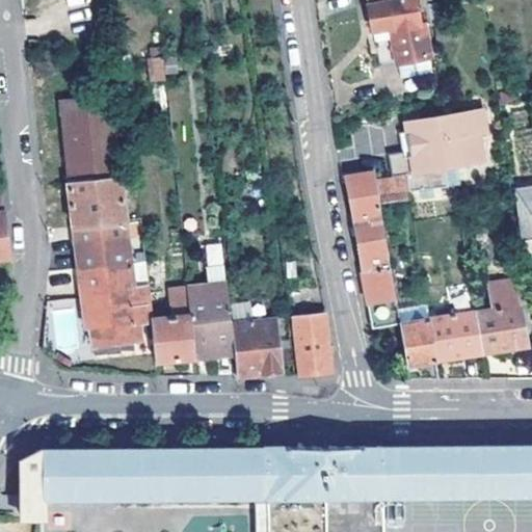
[(368,0),(374,29),(392,27),(399,61),(430,56),(423,24),(418,0),(368,0)]
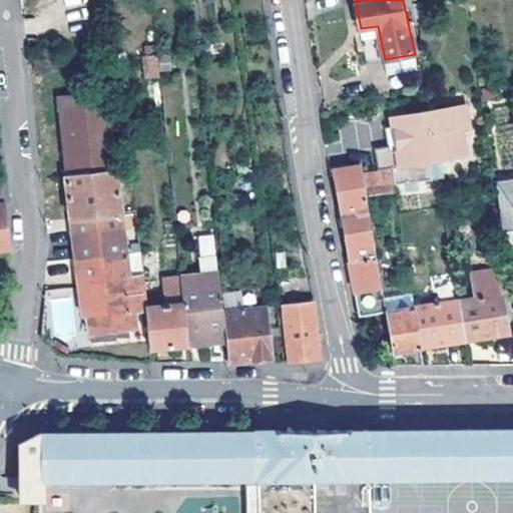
[(408,0),(403,0),(408,23),(413,22),(408,0)]
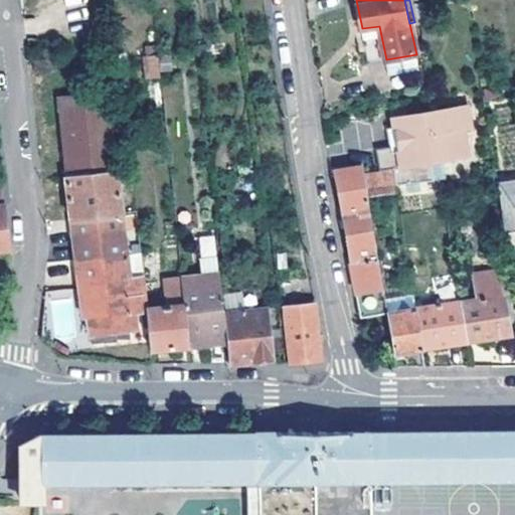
[(423,1),(414,2),(416,23),(425,22),(423,1)]
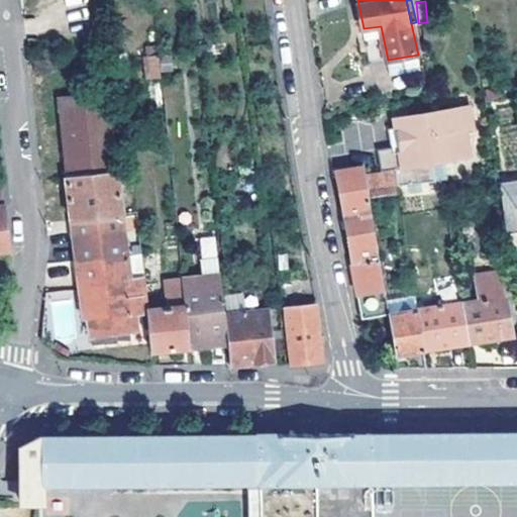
[(370,63),(388,60),(381,26),(364,28),(370,63)]
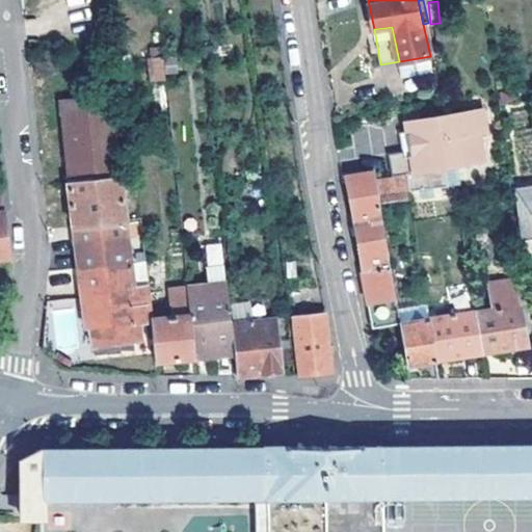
[(445,27),(435,27),(436,41),(446,40),(445,27)]
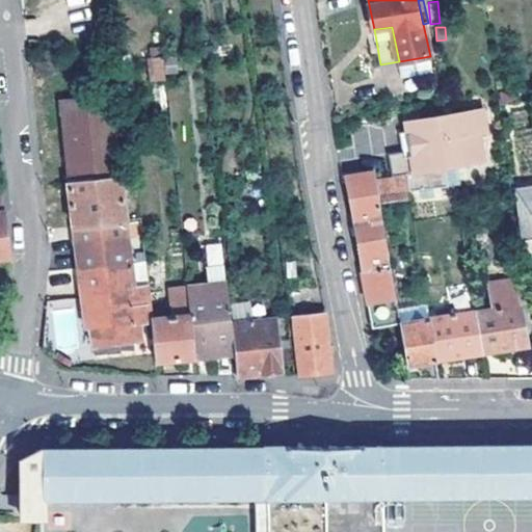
[(165,80),(163,56),(151,57),(153,81),(165,80)]
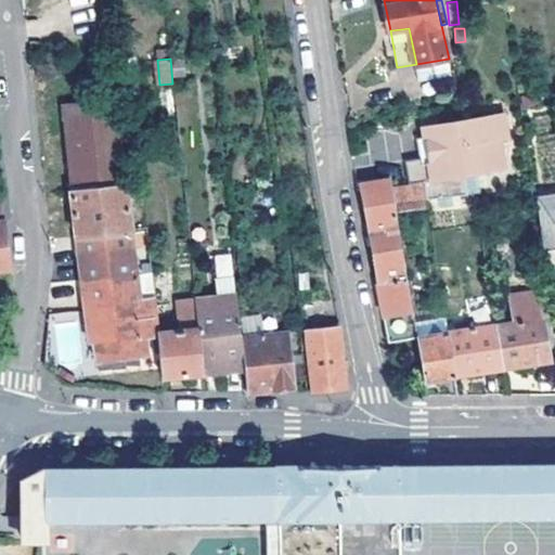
[(55,62),(36,64),(37,77),(56,75),(55,62)]
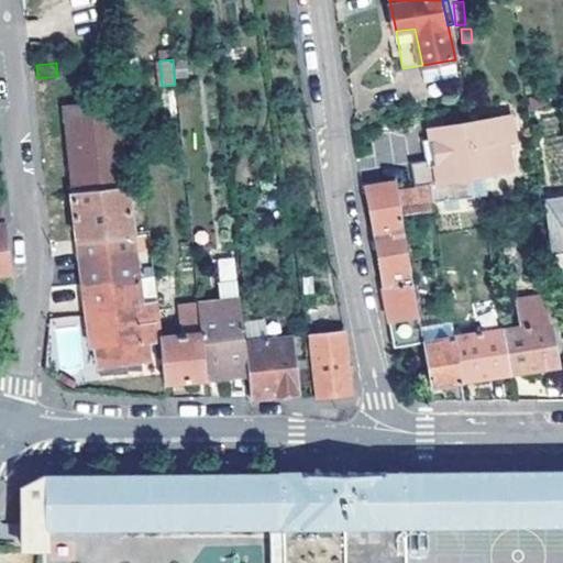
[(74,192),(130,187),(119,98),(63,105),(74,192)]
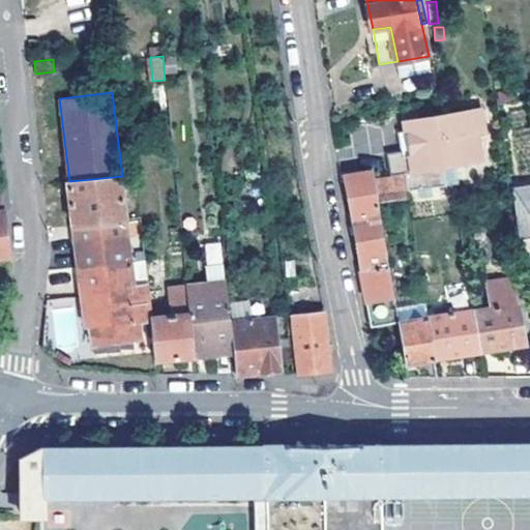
[(405,123),(407,141),(412,140),(414,149),(409,150),(388,154),(391,178),(408,176),(410,189),(449,183),(446,168),(484,160),(480,133),(487,131),(482,109),(405,123)]
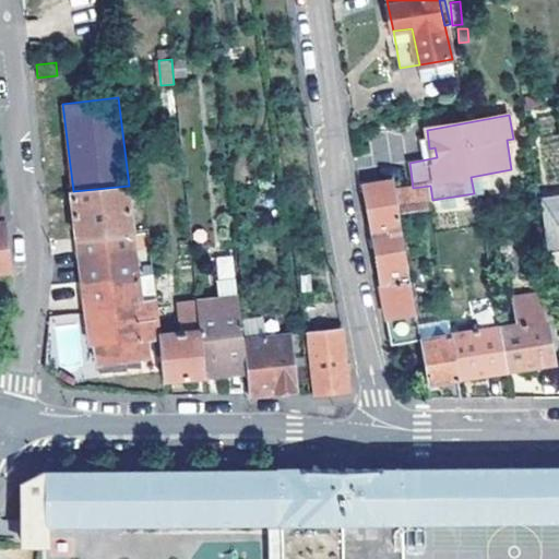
[(558,147),(558,138),(534,142),(535,152),(558,147)]
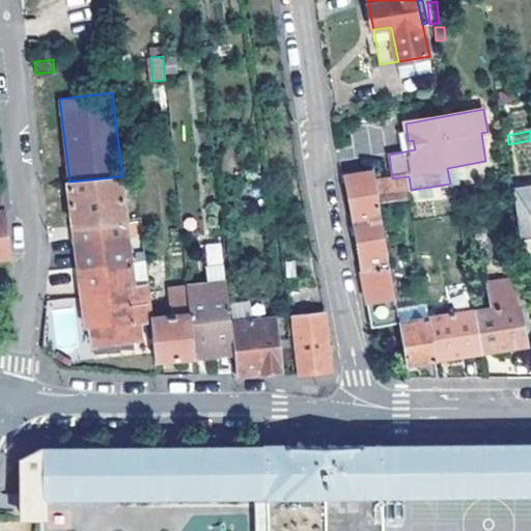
[(365,269),(391,263),(387,241),(385,241),(378,203),(381,203),(380,197),(376,180),(375,173),(347,178),(358,232),(365,269)]
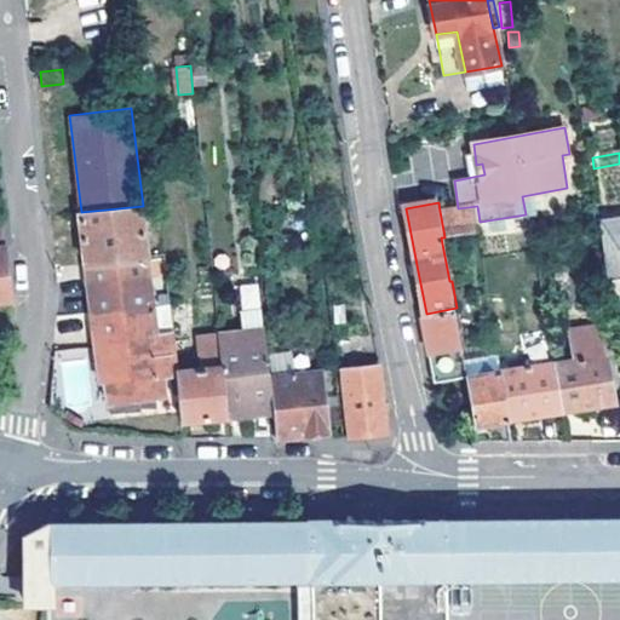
[(81,212),(86,259),(148,252),(143,206),(81,212)]
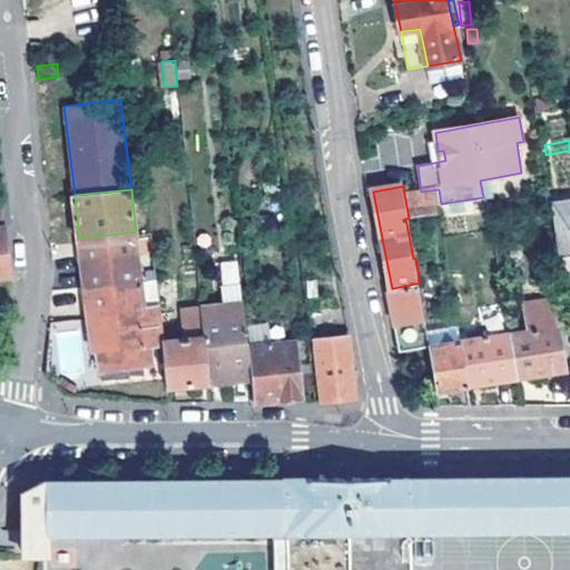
[(404,194),(408,212),(442,207),(441,204),(439,189),(421,192),(404,194)]
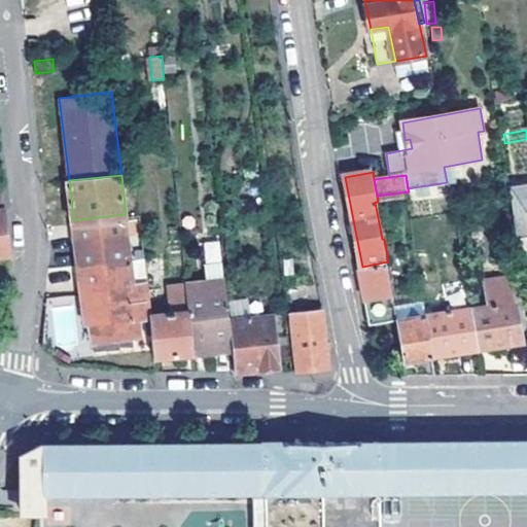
[(526,180),(512,183),(519,233),(526,231),(526,180)]
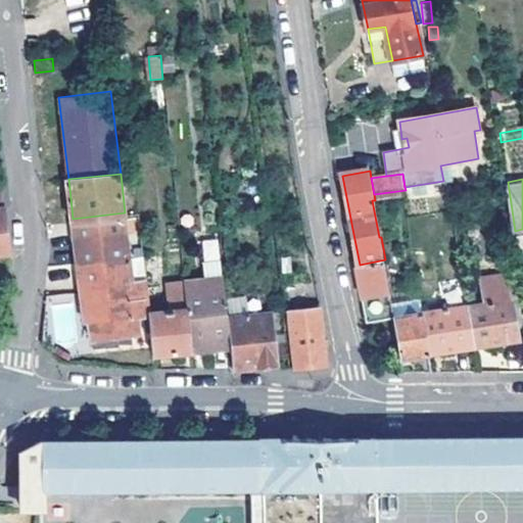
[(467,199),(465,188),(455,190),(456,200),(467,199)]
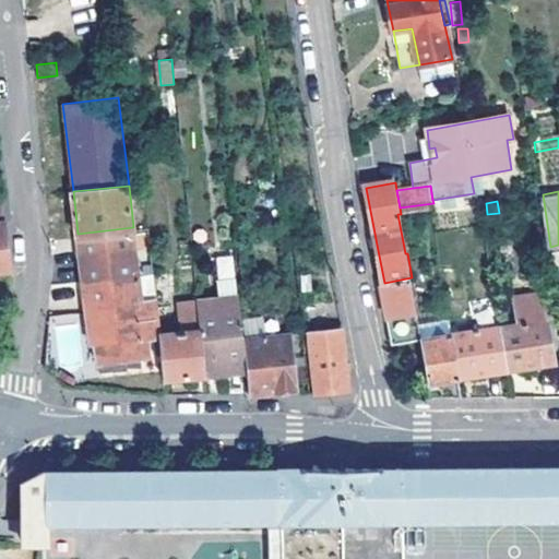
[(0,269),(9,268),(4,210),(0,210),(0,269)]
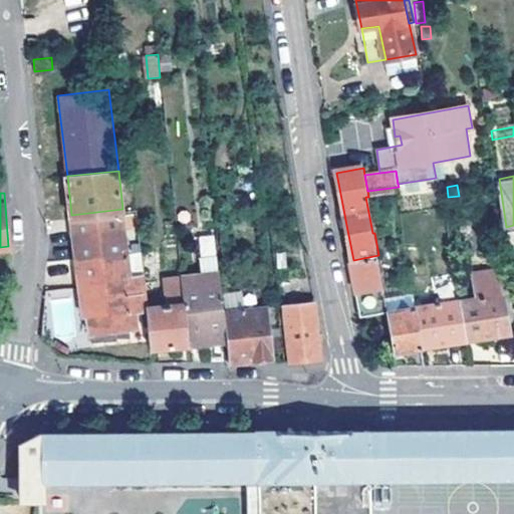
[(71,215),(76,256),(127,250),(122,209),(71,215)]
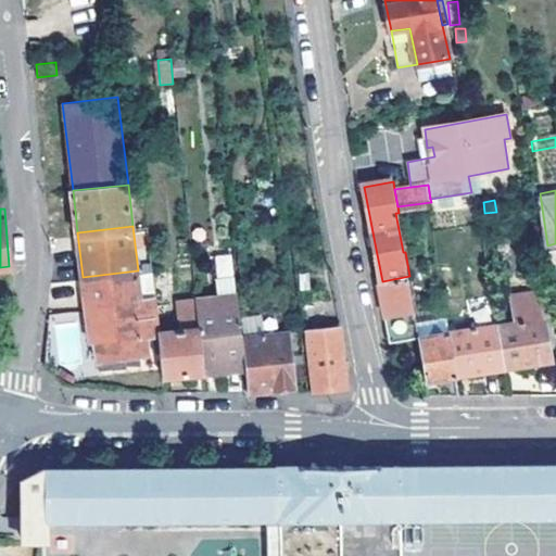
[(236,286),(232,260),(211,262),(214,288),(236,286)]
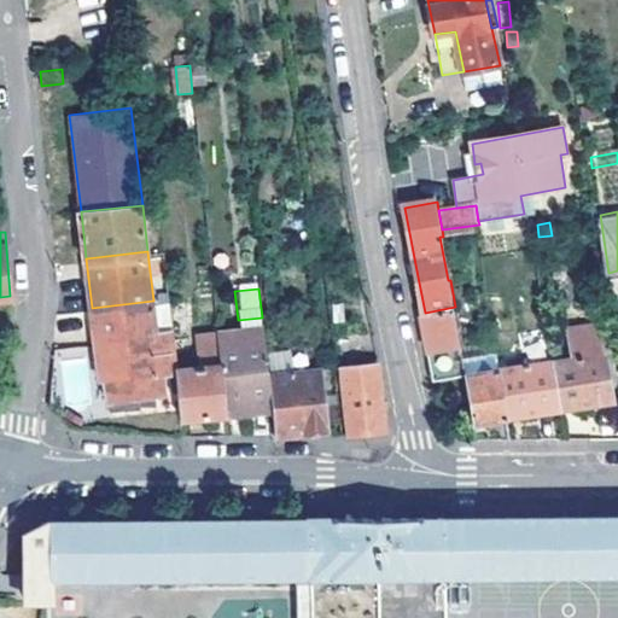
[(157,332),(153,301),(92,308),(100,379),(105,379),(108,397),(164,391),(162,372),(176,371),(176,368),(172,331),(157,332)]
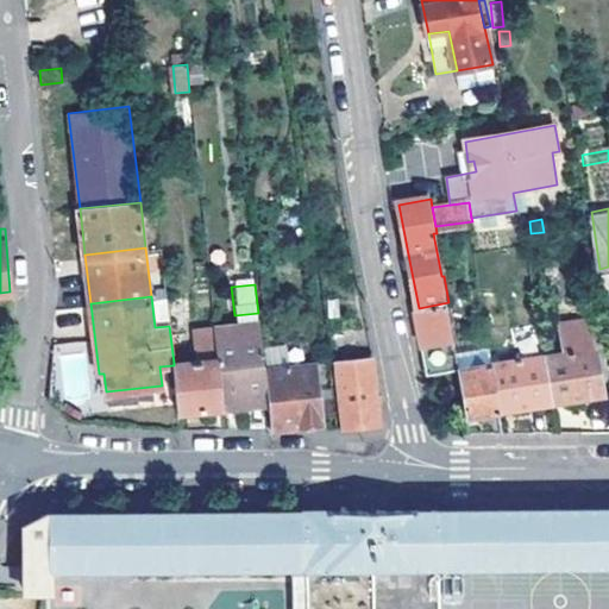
[(449,302),(419,308),(414,309),(427,374),(459,368),(449,302)]
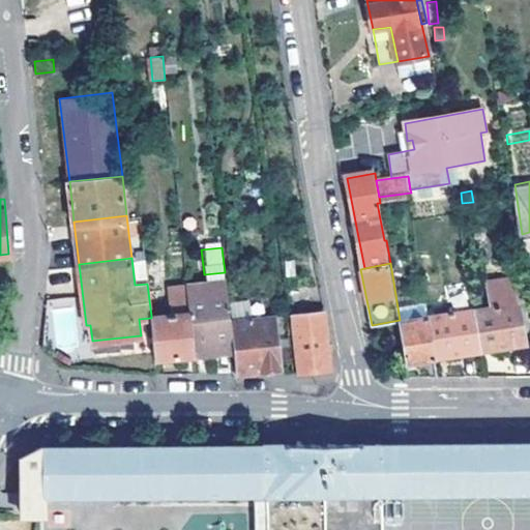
[(233,350),(230,320),(225,272),(204,274),(205,290),(186,292),(188,312),(193,354),(194,356),(233,350)]
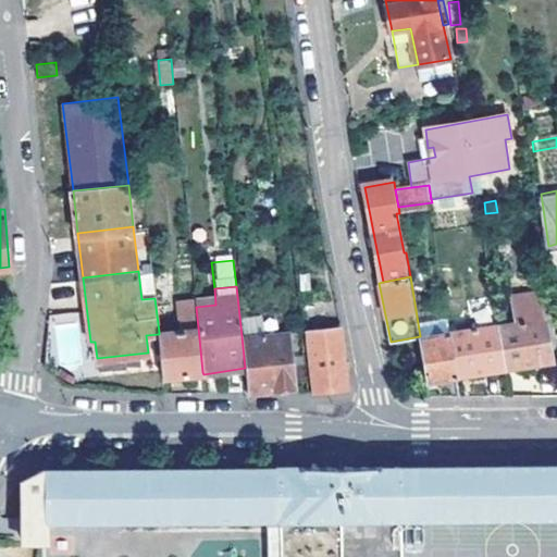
[(498,307),(499,323),(506,367),(552,359),(545,316),(541,289),(509,295),(514,321),(506,322),(504,306),(498,307)]
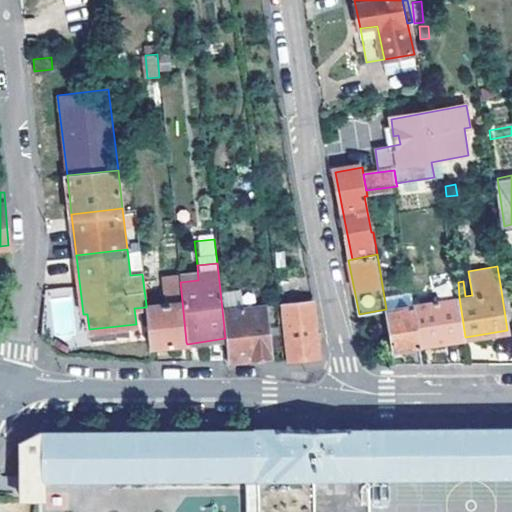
[(182,301),(180,282),(166,284),(168,303),(182,301)]
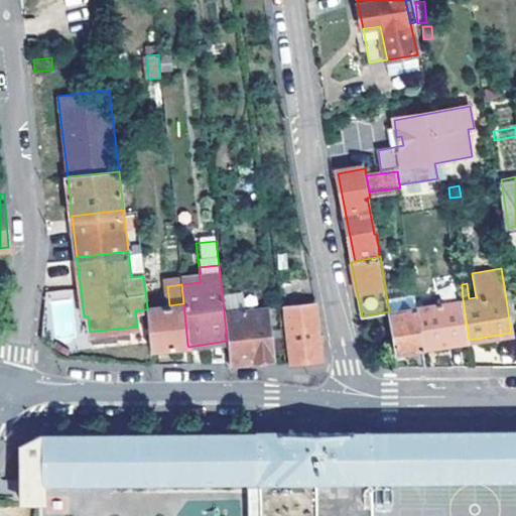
[(73,289),(45,291),(48,342),(76,340),(73,289)]
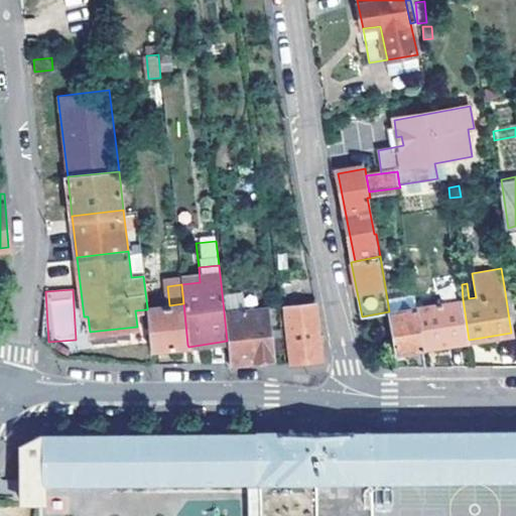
[(423,348),(469,340),(463,299),(417,306),(423,348)]
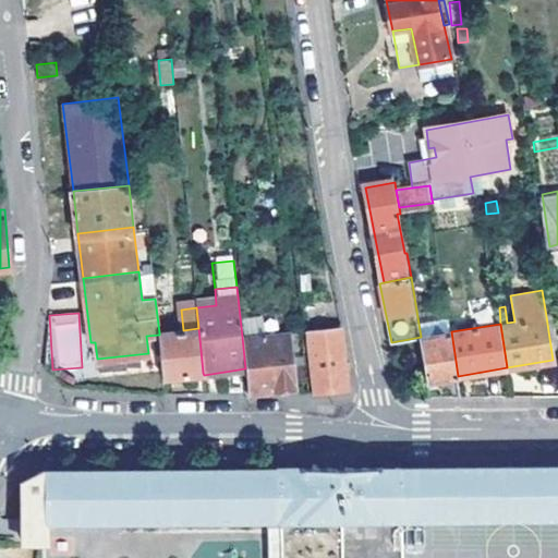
[(346,365),(341,326),(306,329),(314,390),(331,388),(348,387),(346,365)]
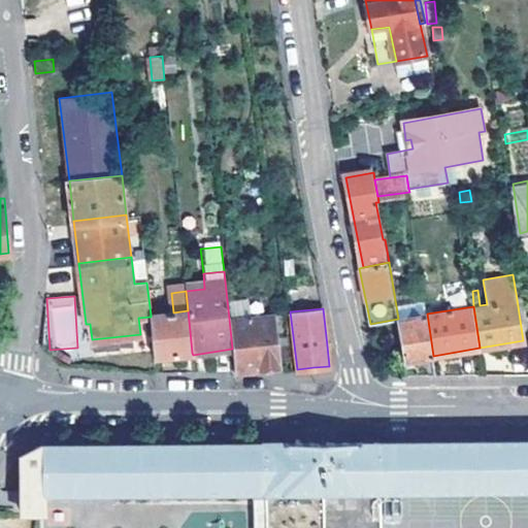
[(151,317),(155,356),(192,353),(188,310),(173,312),(151,315),(151,317)]
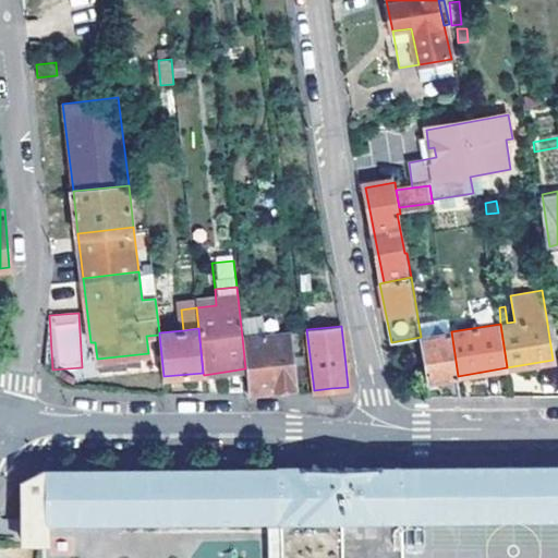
[(421,337),(428,381),(458,376),(451,331),(421,337)]
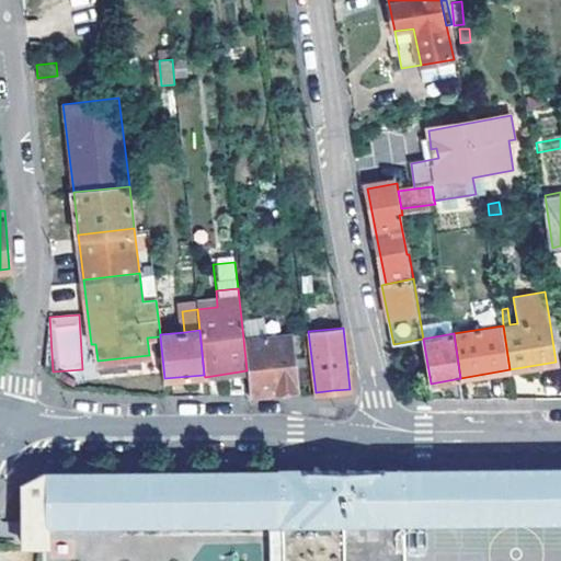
[(243,339),(247,370),(249,392),(271,390),(298,388),(293,334),(243,339)]
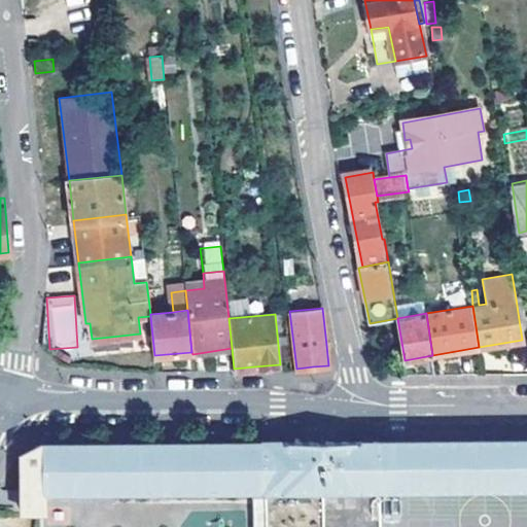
[(42,445),(21,455),(22,511),(41,511),(41,492),(261,496),(262,526),(323,526),(324,489),(377,490),(526,488),(526,438),(261,442),(261,447),(42,445)]
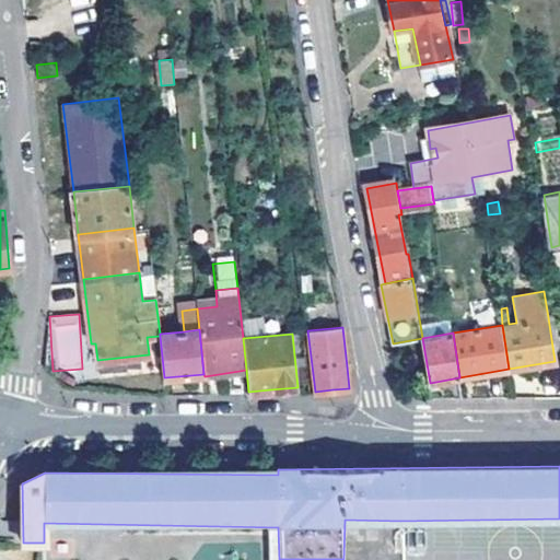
[(400,559),(400,521),(345,520),(343,559),(400,559)]
